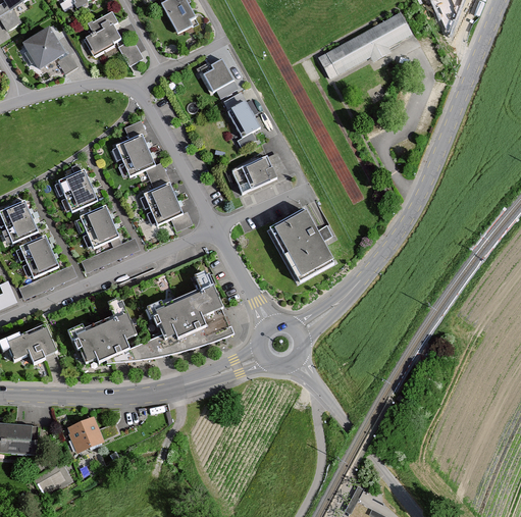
[(0,13),(22,0),(2,0),(3,2),(0,3),(0,13)]
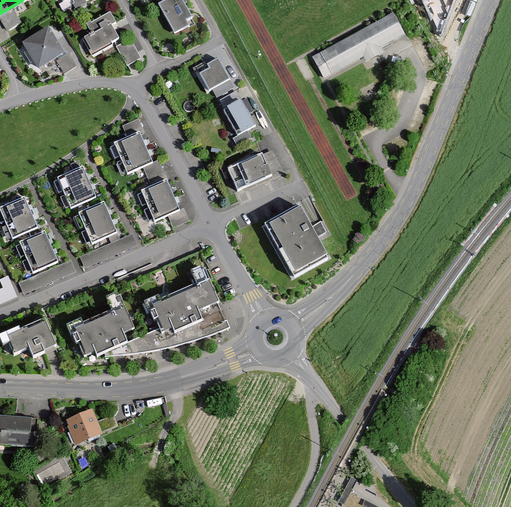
[(161,0),(157,2),(174,33),(190,25),(187,19),(191,16),(182,0),(161,0)]
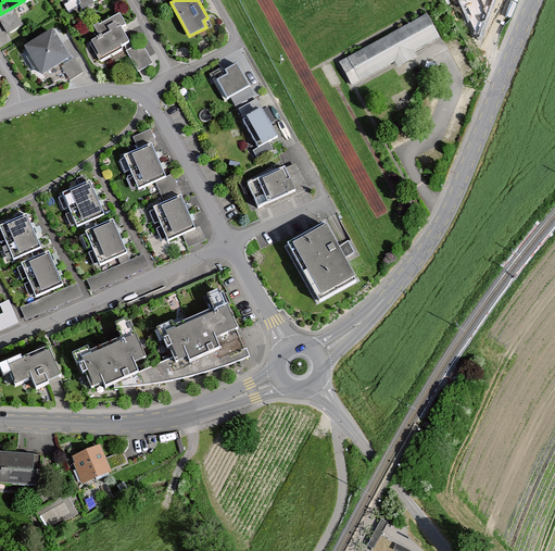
[(441,34),(428,10),(339,61),(353,85),(396,60),(399,65),(418,53),(415,48),(441,34)]
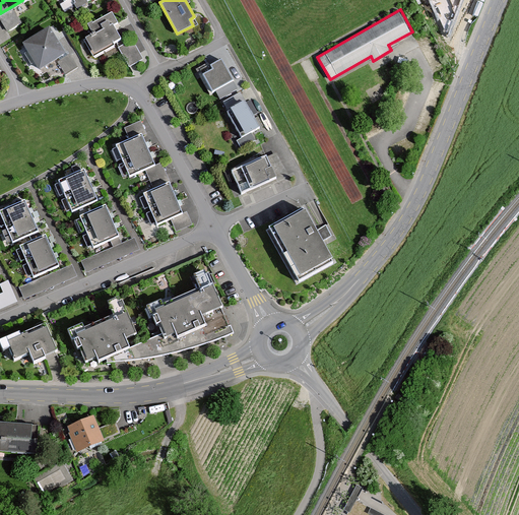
[(117,21),(111,10),(86,22),(91,33),(82,38),(91,55),(113,44),(112,42),(119,39),(112,23),(117,21)]
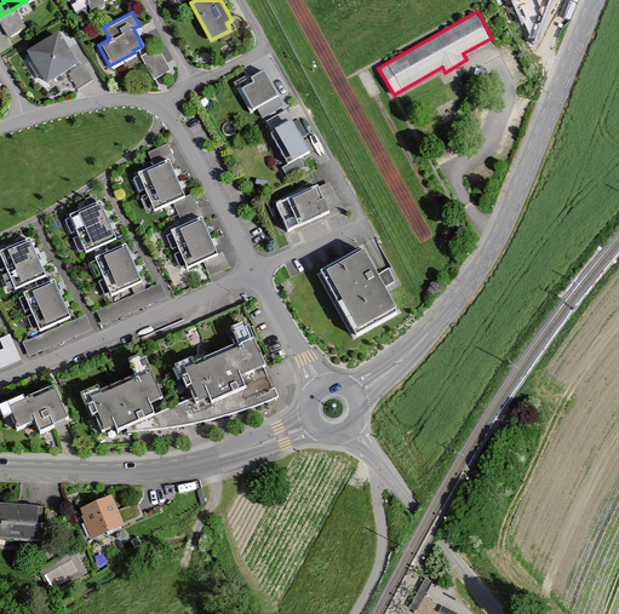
[(78,59),(57,30),(26,52),(46,82),(78,59)]
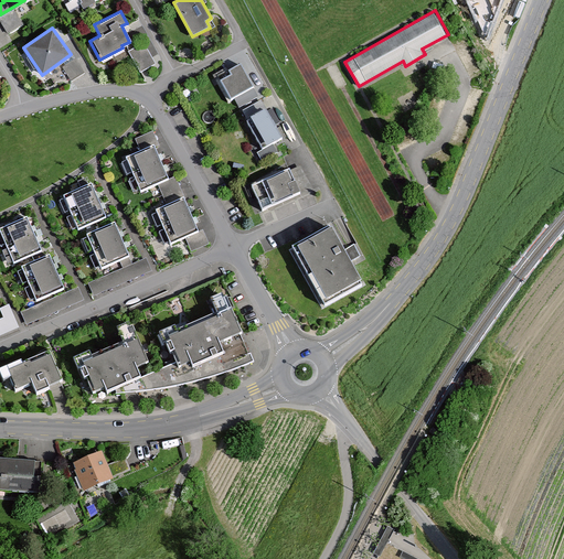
[(155,61),(144,42),(129,50),(140,68),(155,61)]
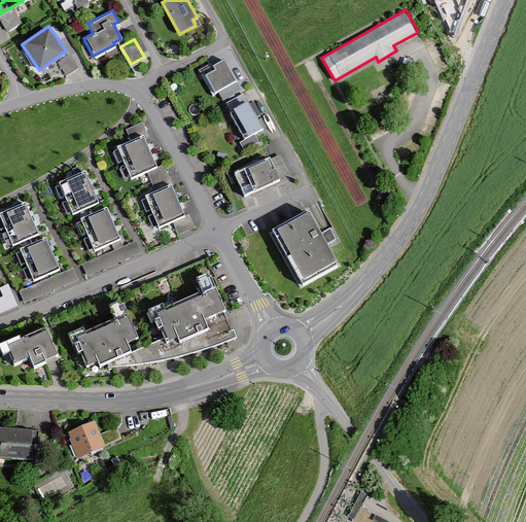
[(68,68),(80,61),(73,49),(62,57),(68,68)]
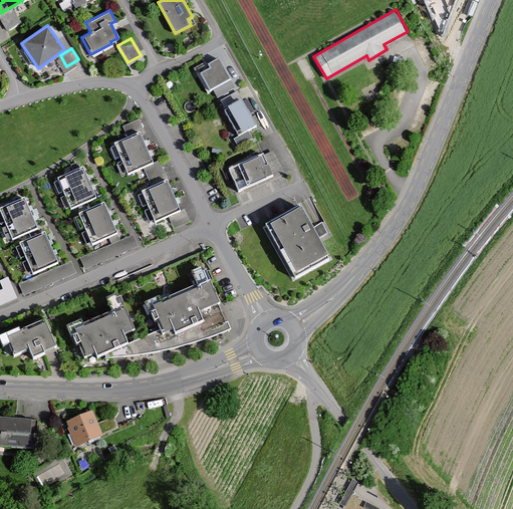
[(217,56),(195,68),(209,92),(231,79),(217,56)]
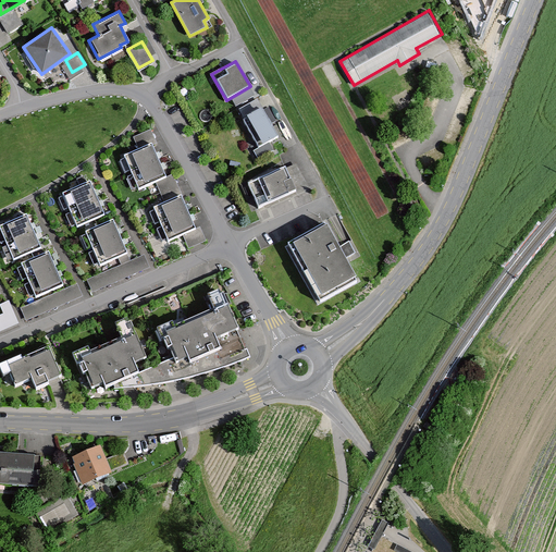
[(241,118),(258,145),(276,133),(260,106),(241,118)]
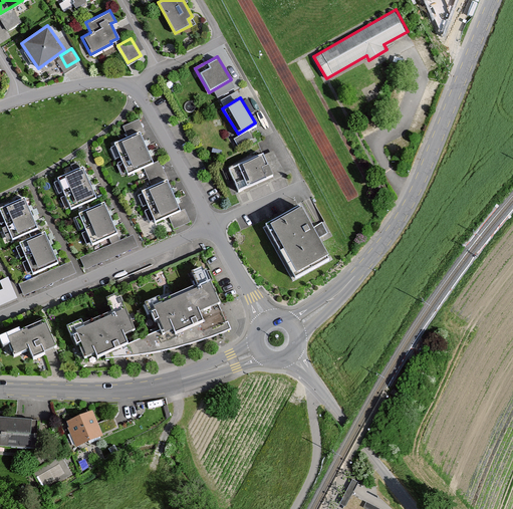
[(142,139),(138,131),(113,142),(127,174),(153,163),(149,155),(142,139)]
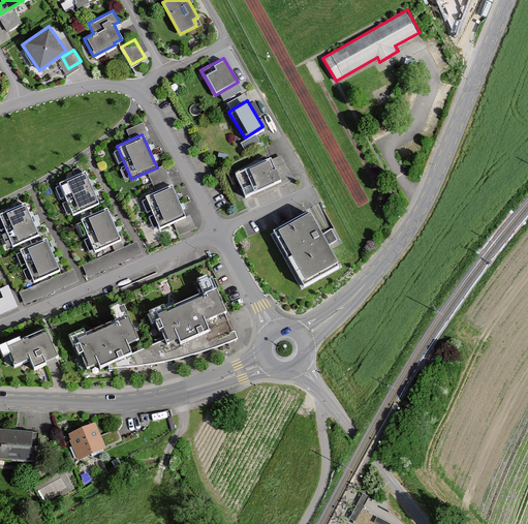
[(235,172),(244,195),(280,180),(271,157),(235,172)]
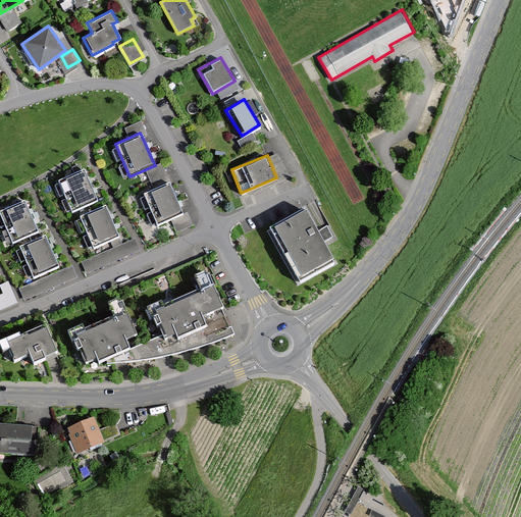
[(87,176),(84,168),(57,181),(71,211),(97,200),(94,192),(87,176)]
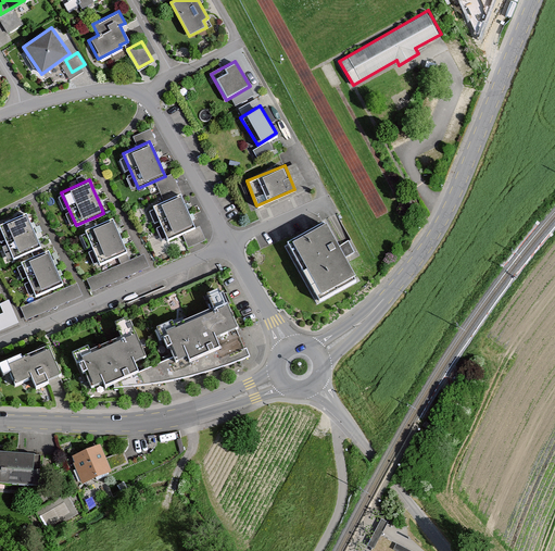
[(183,201),(178,193),(152,205),(167,239),(193,226),(190,218),(183,201)]
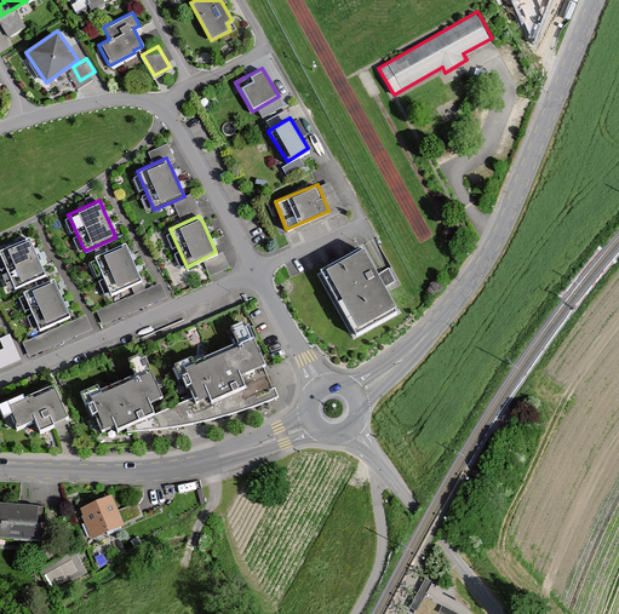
[(0,250),(16,286),(46,274),(43,264),(34,246),(32,237),(0,250)]
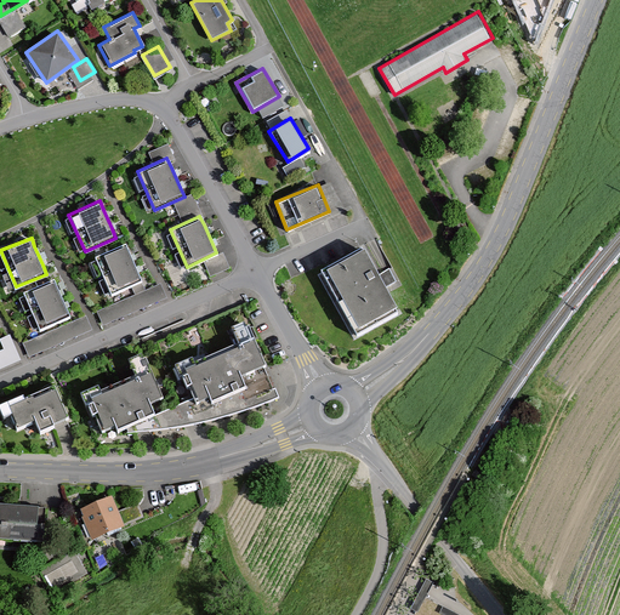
[(129,252),(125,243),(92,257),(109,292),(141,279),(136,269),(129,252)]
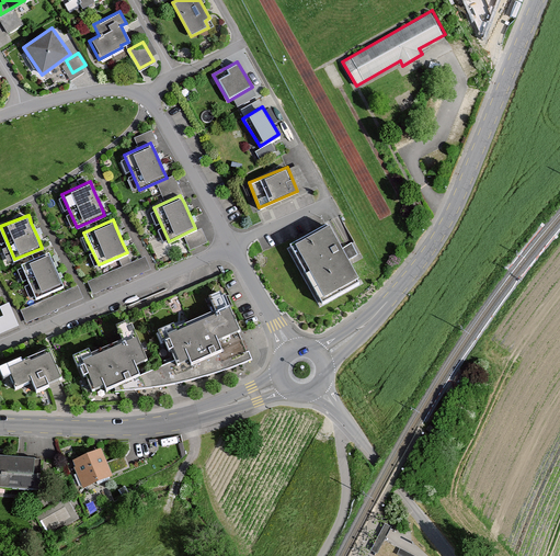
[(290,246),(319,297),(356,278),(328,225),(290,246)]
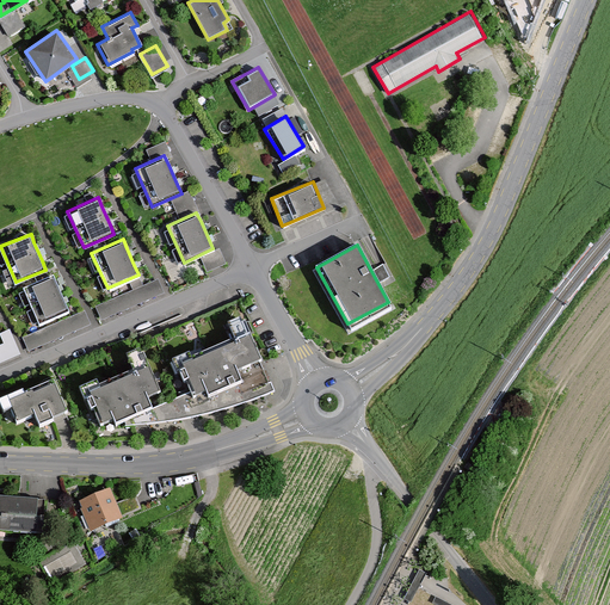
[(55,284),(51,276),(22,289),(37,323),(67,310),(63,301),(55,284)]
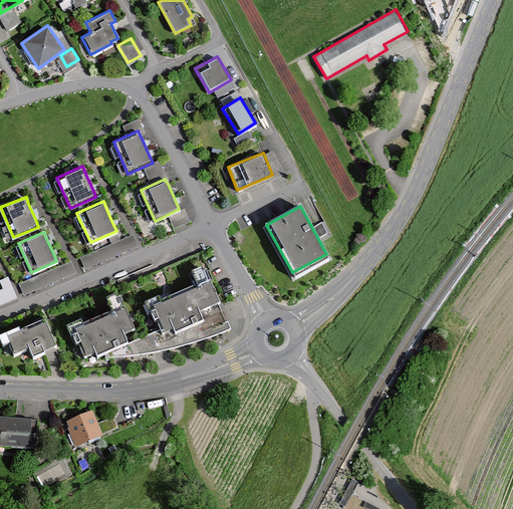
[(74,270),(69,258),(21,279),(26,291),(74,270)]
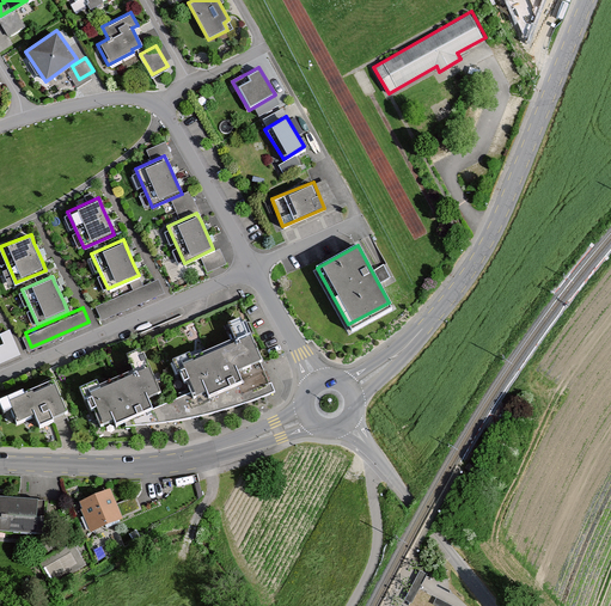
[(258,359),(242,320),(239,322),(237,316),(224,322),(231,337),(188,355),(187,352),(169,359),(178,383),(183,380),(189,397),(202,392),(203,396),(239,381),(234,368),(258,359)]
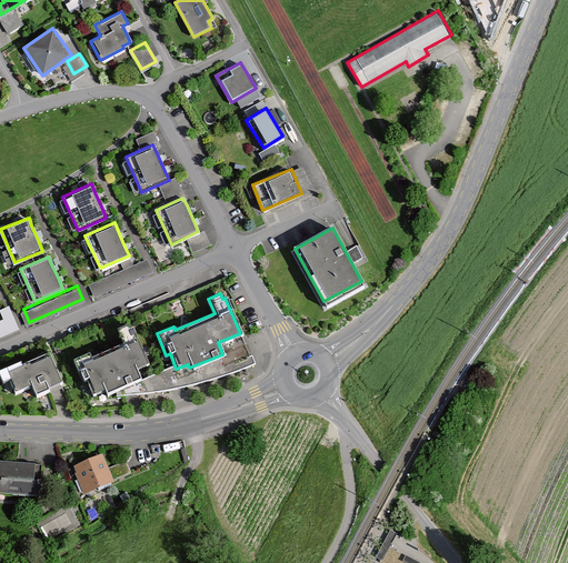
[(5,317),(0,318),(0,334),(19,327),(8,303),(0,307),(5,317)]
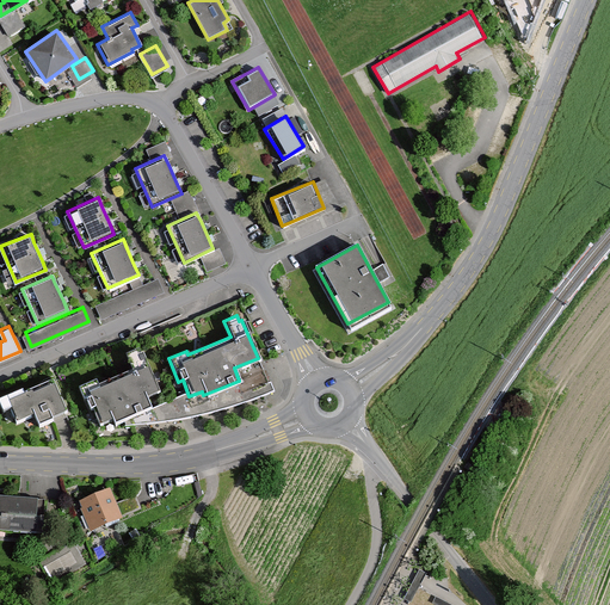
[(156,389),(141,352),(139,352),(136,347),(123,352),(130,368),(93,383),(92,378),(74,387),(84,409),(87,408),(94,425),(108,419),(109,424),(145,409),(139,396),(156,389)]
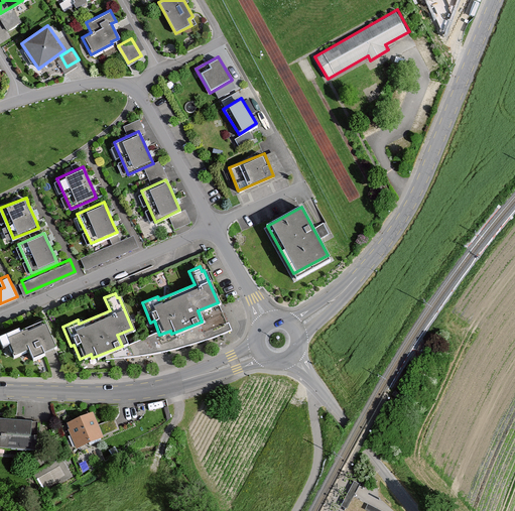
[(16,328),(0,334),(0,346),(5,344),(11,357),(25,350),(29,359),(55,347),(42,320),(17,331),(16,328)]
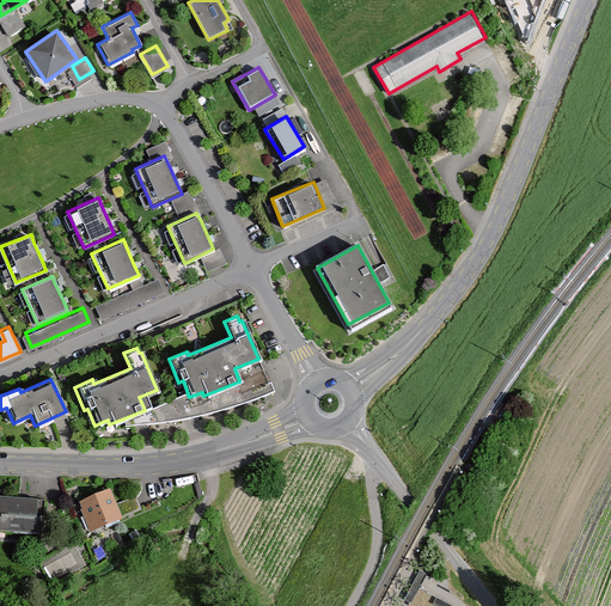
[(120,515),(109,488),(79,499),(90,526),(120,515)]
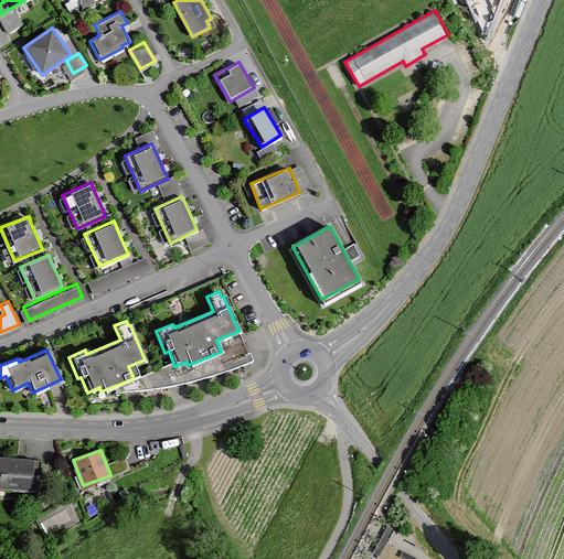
[(0,486),(31,488),(33,457),(0,454),(0,486)]
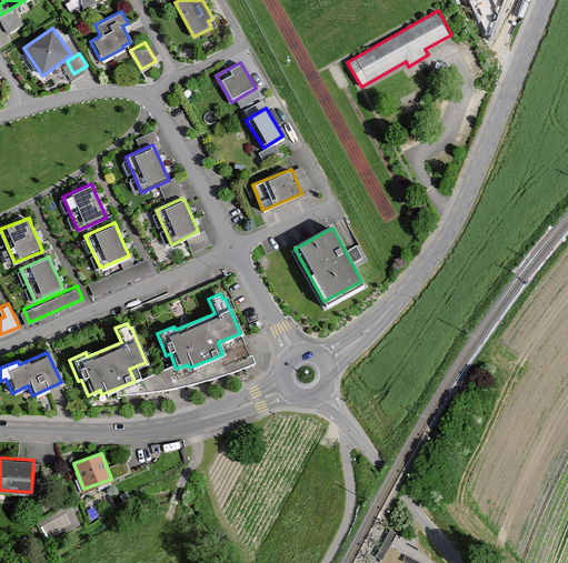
[(378,552),(385,555),(398,529),(391,525),(378,552)]
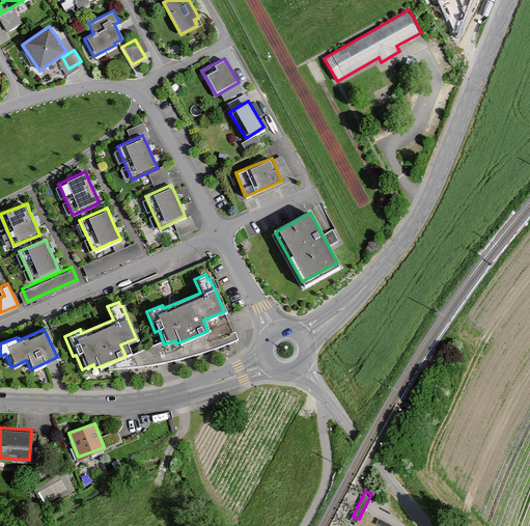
[(401,525),(380,515),(377,520),(389,525),(401,525)]
